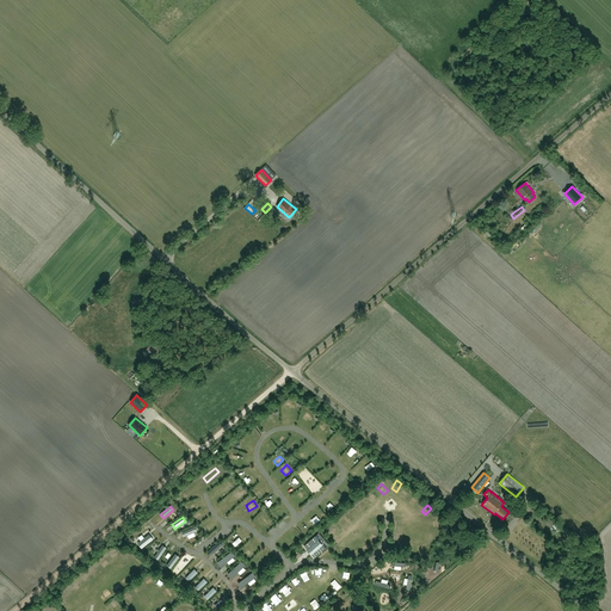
[(331,528),(337,535),(341,530),(335,524),(331,528)]
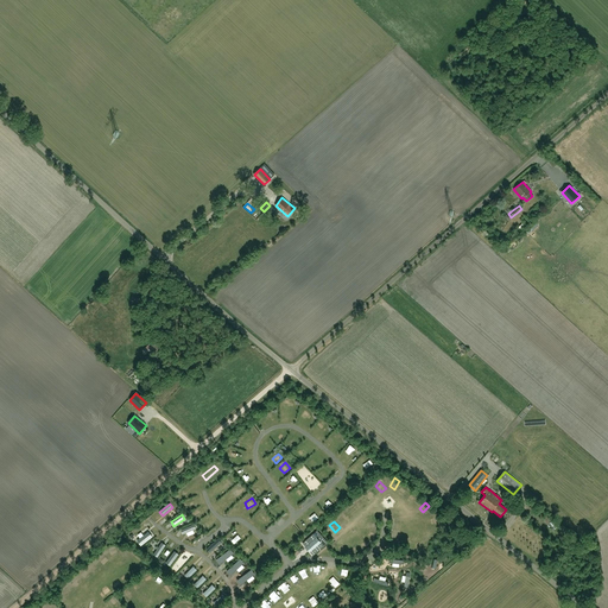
[(181,530),(183,534),(195,529),(194,525),(181,530)]
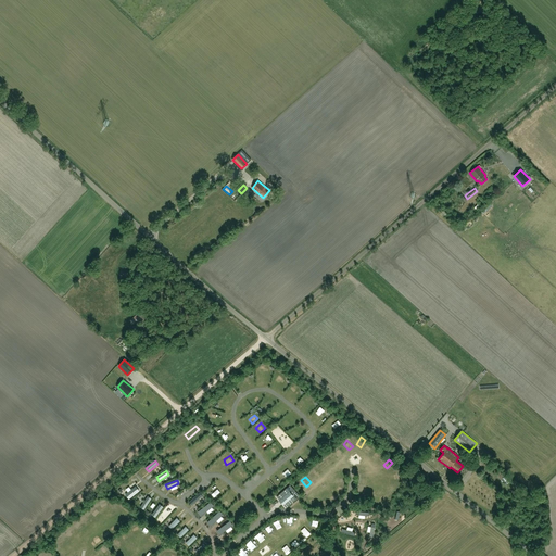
[(290,485),(277,496),(279,500),(280,500),(285,504),(283,505),(287,508),(300,496),(290,485)]
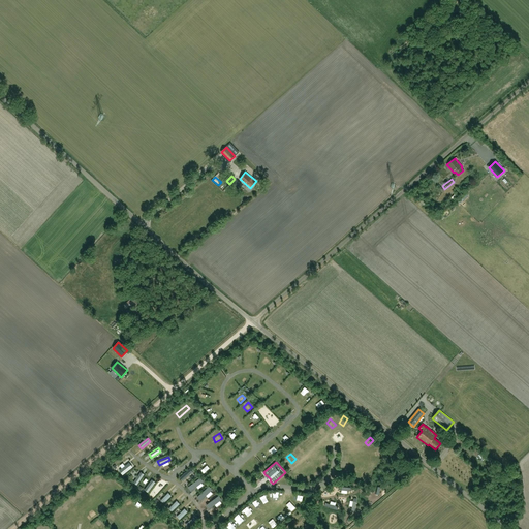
[(120,470),(123,475),(132,467),(129,463),(120,470)]
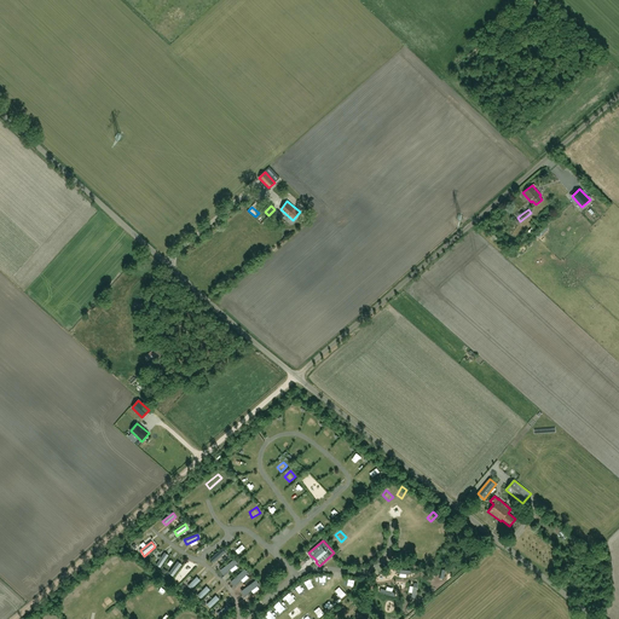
[(221,549),(209,560),(213,563),(225,553),(221,549)]
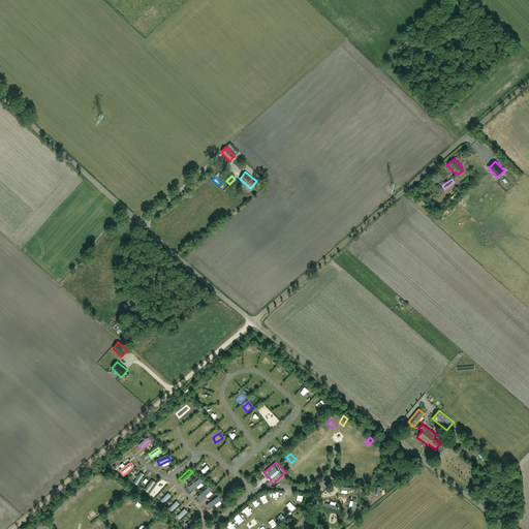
[(133,483),(137,485),(145,475),(141,472),(133,483)]
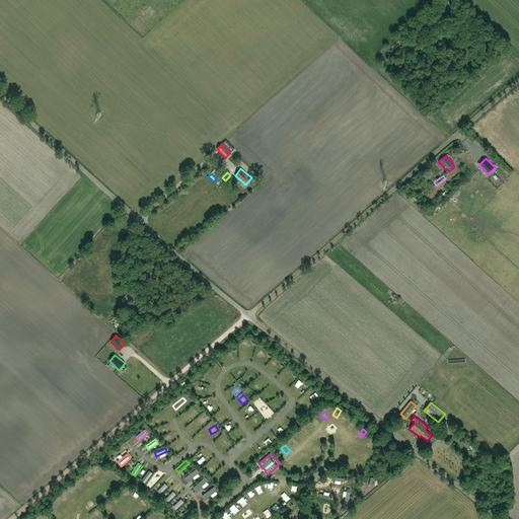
[(96,474),(100,471),(94,465),(91,468),(96,474)]
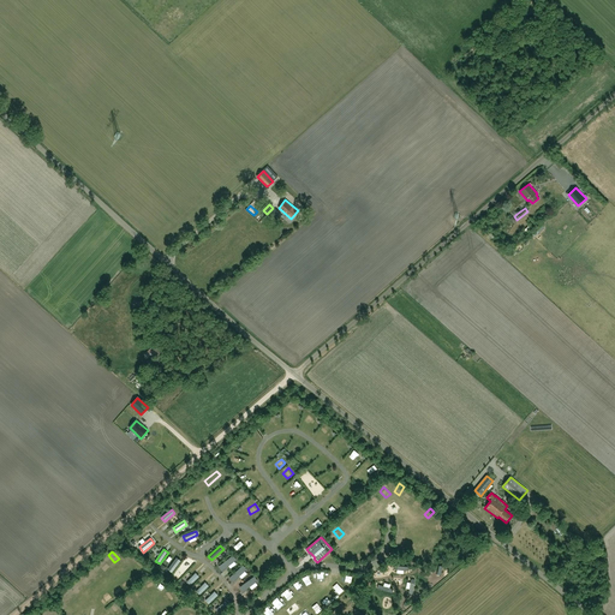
[(121,560),(126,563),(132,557),(127,553),(121,560)]
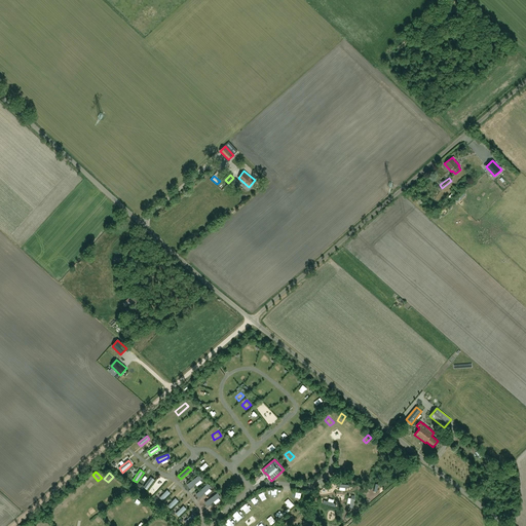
[(192,479),(195,485),(203,480),(200,474),(192,479)]
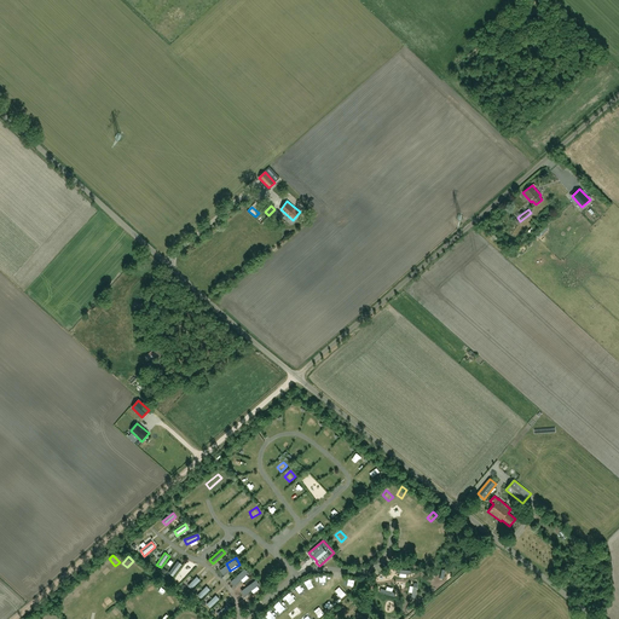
[(169,573),(173,577),(183,565),(178,561),(169,573)]
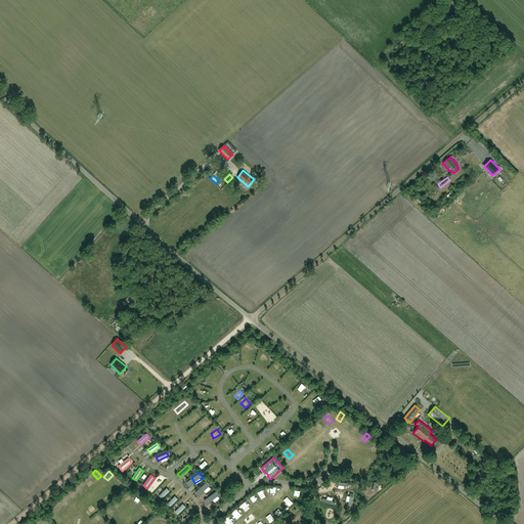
[(204,492),(212,485),(208,481),(200,488),(204,492)]
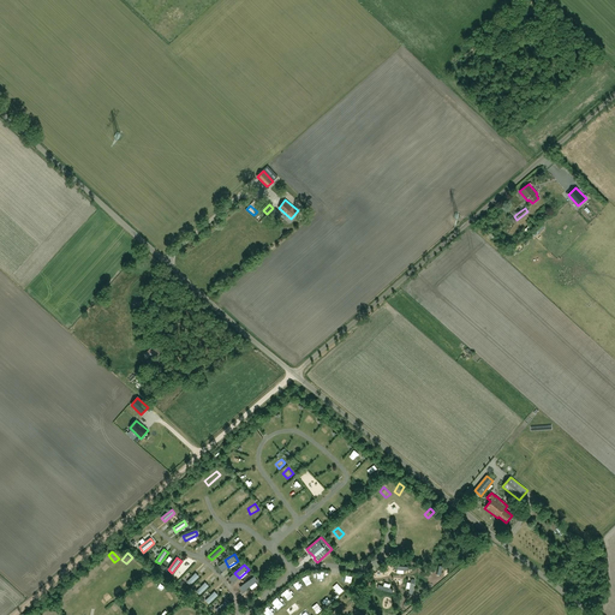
[(186,583),(190,586),(199,577),(196,573),(186,583)]
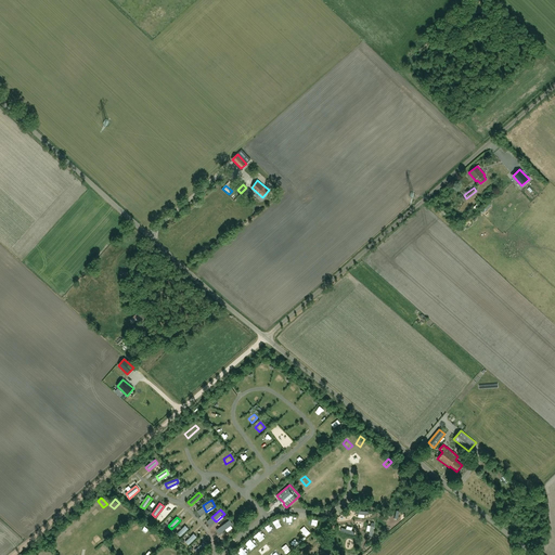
[(223,529),(233,524),(230,517),(220,524),(223,529)]
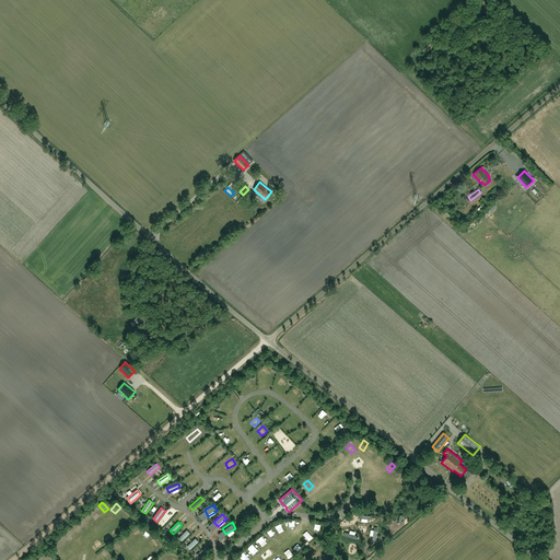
[(80,533),(84,529),(79,523),(76,526),(80,533)]
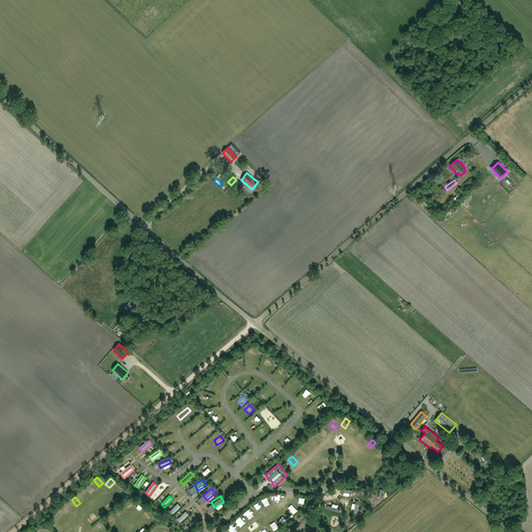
[(297,501),(300,507),(306,505),(302,499),(297,501)]
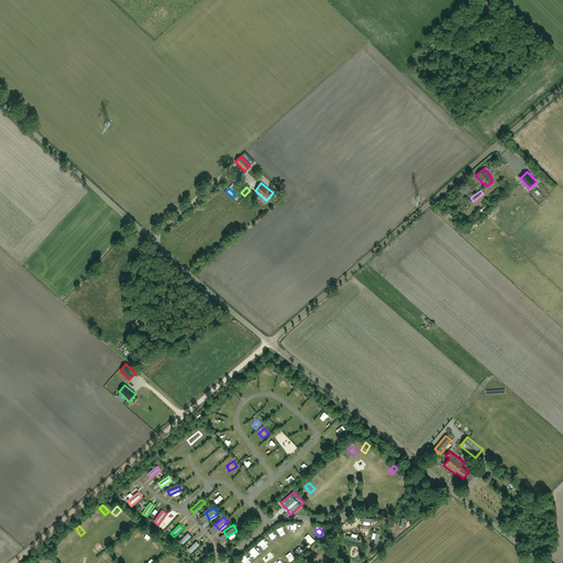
[(188,533),(179,541),(183,545),(191,537),(188,533)]
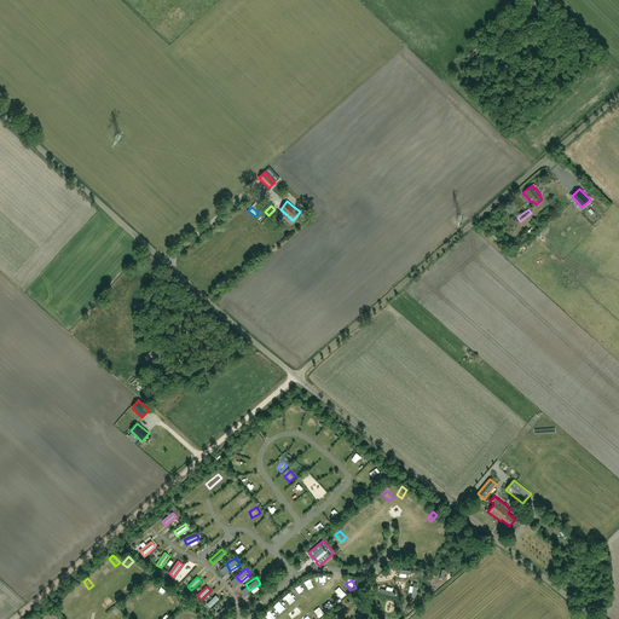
[(206,605),(209,608),(219,600),(215,596),(206,605)]
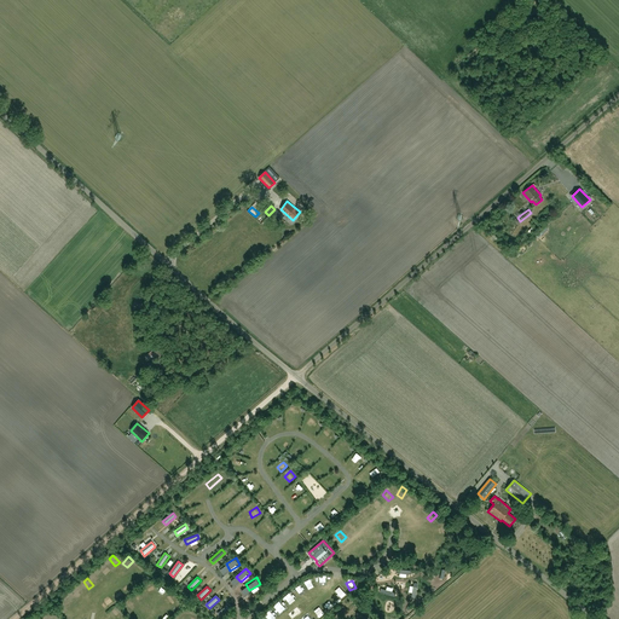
[(109,597),(104,601),(109,607),(114,603),(109,597)]
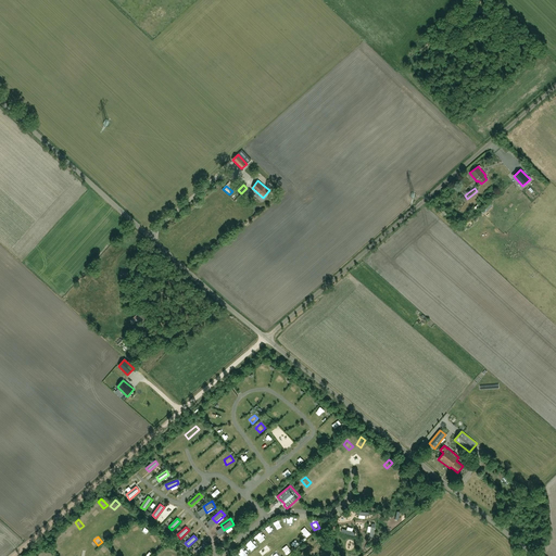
[(204,544),(194,552),(198,555),(206,547),(204,544)]
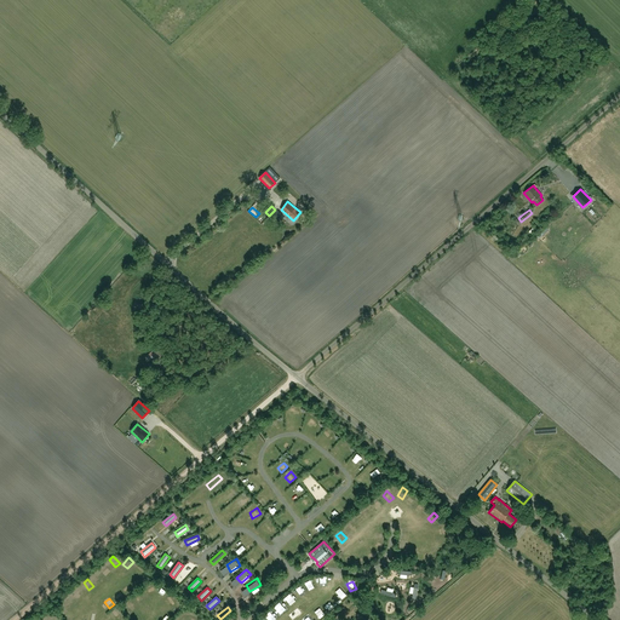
[(110,613),(114,618),(121,612),(116,608),(110,613)]
